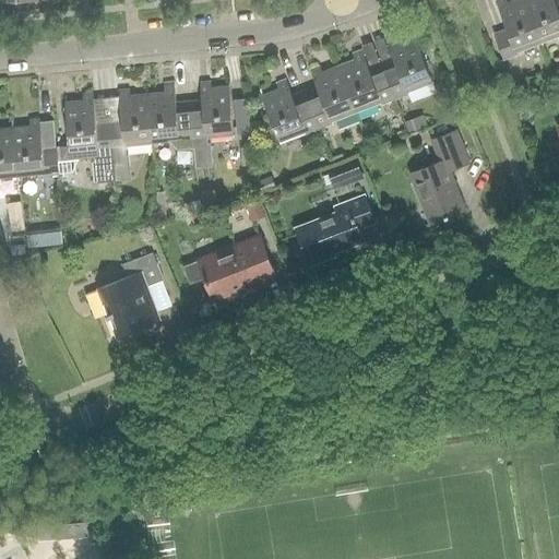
[(543,44),(525,0),(512,0),(508,2),(506,0),(497,3),(508,31),(495,36),(504,61),(519,56),(518,54),(543,44)]
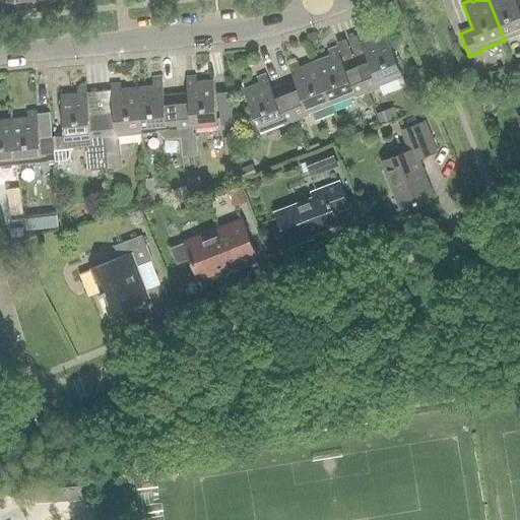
[(519,7),(517,0),(489,0),(505,41),(519,34),(519,7)]
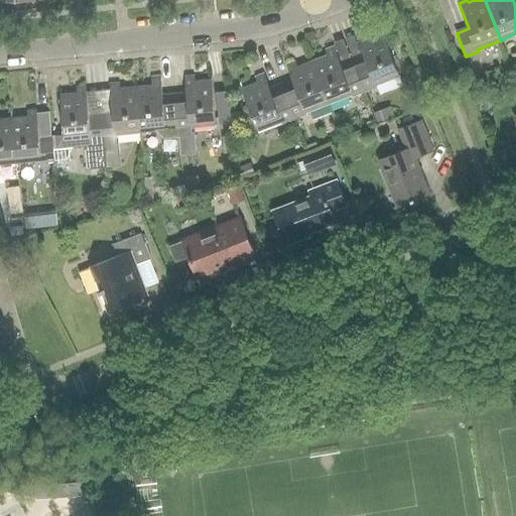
[(356,70),(365,93),(377,88),(376,87),(400,77),(383,34),(368,40),(366,35),(357,39),(367,65),(356,70)]
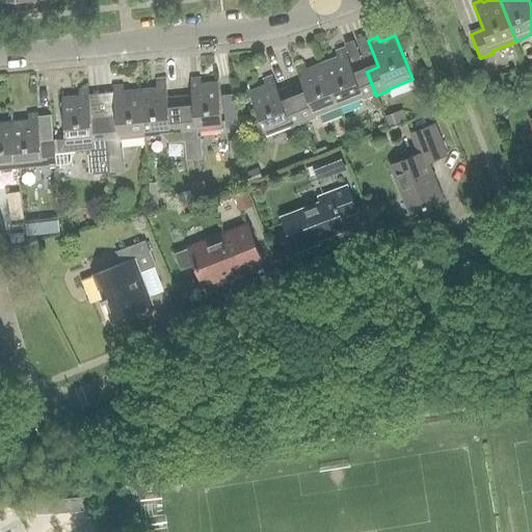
[(376,96),(367,72),(355,76),(345,49),(336,52),(338,58),(322,64),(339,108),(362,99),(362,101),(376,96)]
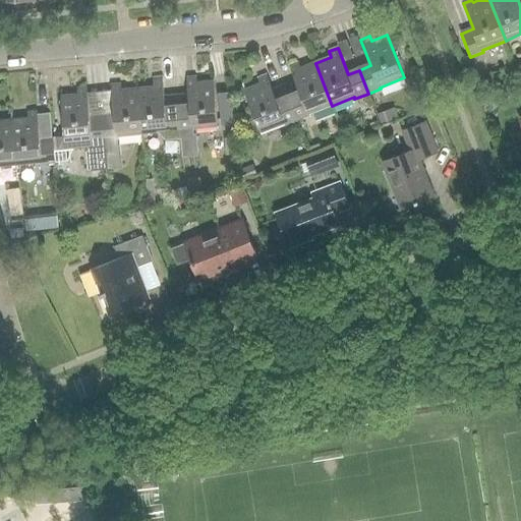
[(332,106),(315,63),(301,68),(298,63),(289,66),(299,93),(288,98),(297,121),(308,117),(308,115),(332,106)]
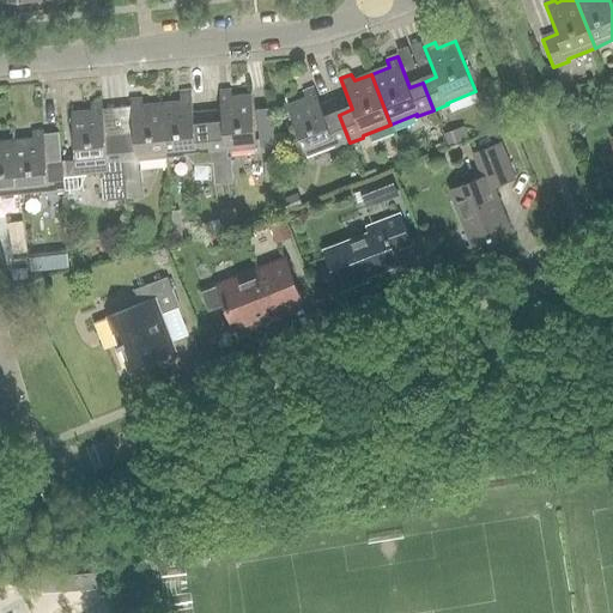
[(350,143),(339,115),(326,120),(314,89),(303,92),(305,99),(286,107),(307,157),(333,147),(333,149),(350,143)]
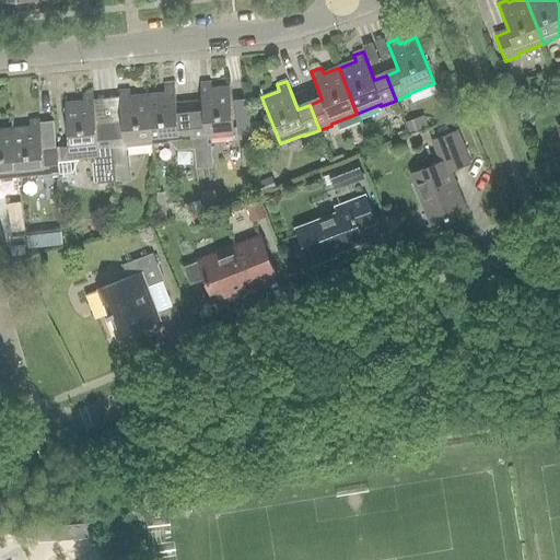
[(211,144),(209,144),(208,139),(235,137),(231,86),(212,89),(212,82),(202,83),(205,113),(189,115),(194,161),(195,167),(210,165),(213,165),(211,144)]
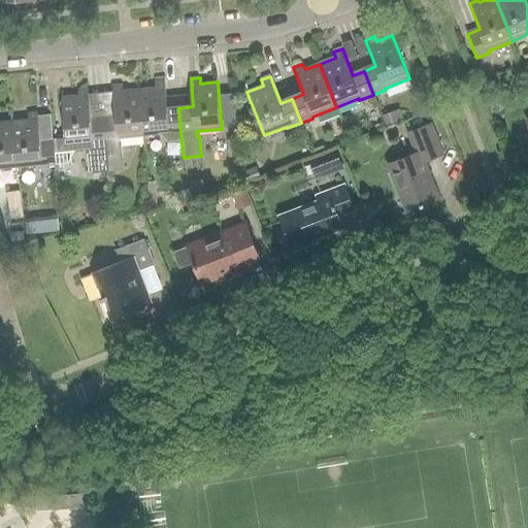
[(183,152),(178,108),(169,108),(167,80),(157,81),(157,88),(140,89),(144,136),(169,133),(171,153),(183,152)]
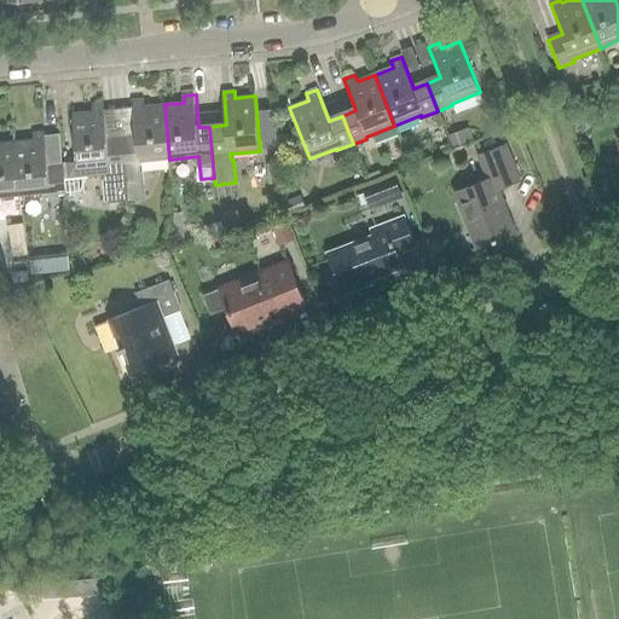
[(169,160),(165,104),(145,106),(145,99),(134,100),(137,133),(122,134),(128,201),(144,198),(140,162),(169,160)]
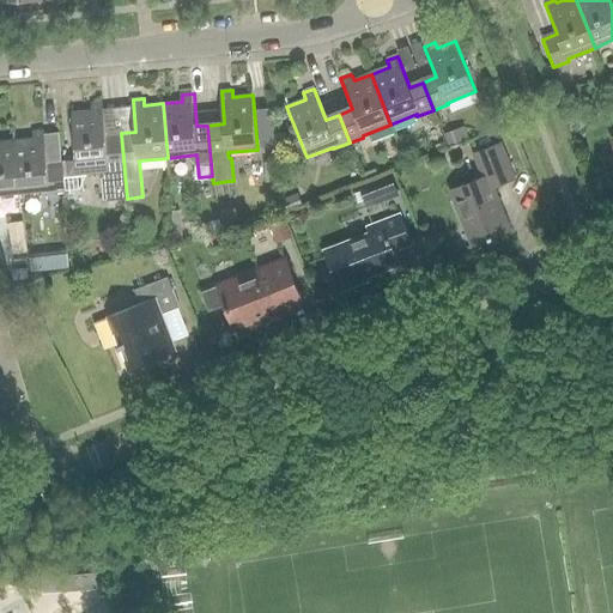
[(127,199),(121,133),(107,134),(104,103),(92,103),(93,110),(74,111),(78,161),(64,162),(65,175),(103,171),(105,200),(127,199)]
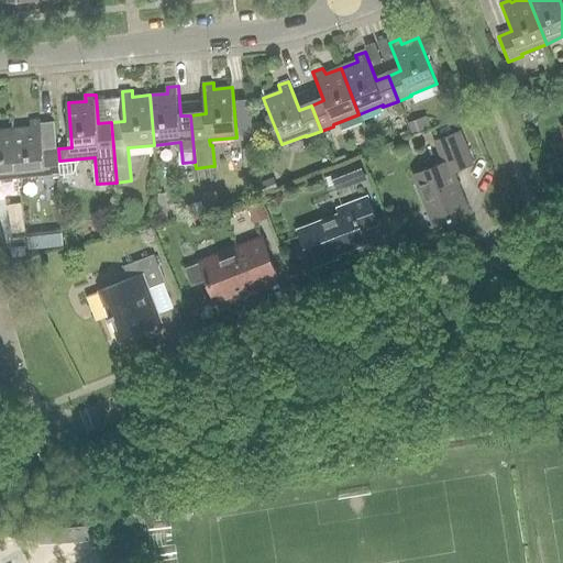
[(240,136),(253,134),(251,101),(238,102),(240,136)]
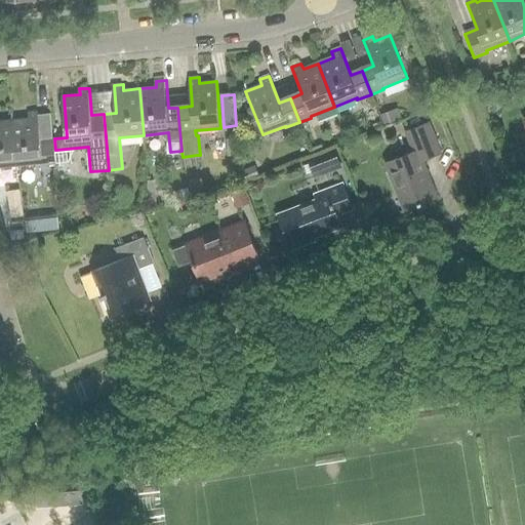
[(55,150),(54,138),(41,139),(38,111),(29,112),(30,117),(12,119),(17,165),(43,162),(43,165),(56,164),(55,150)]
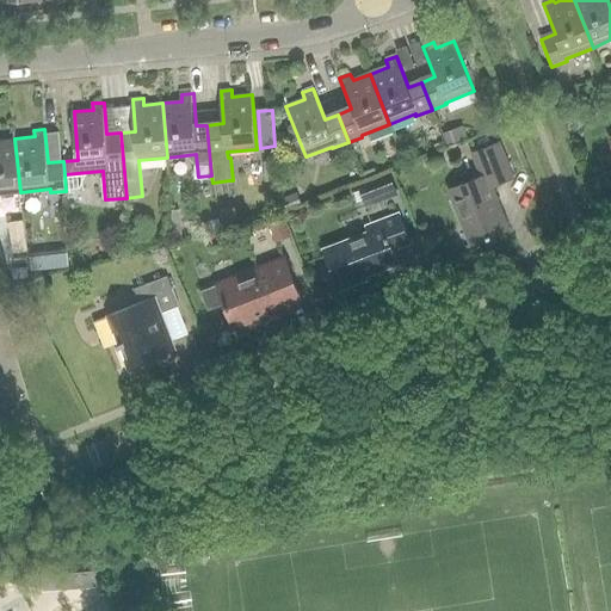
[(0,193),(20,192),(14,139),(0,139),(0,193)]
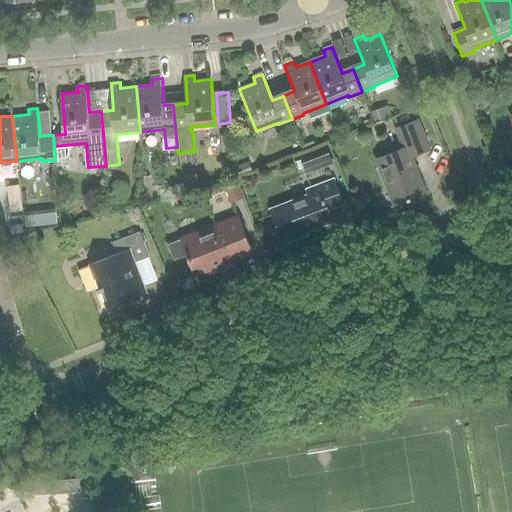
[(412,157),(430,150),(419,121),(395,130),(403,151),(376,161),(394,207),(426,195),(412,157)]
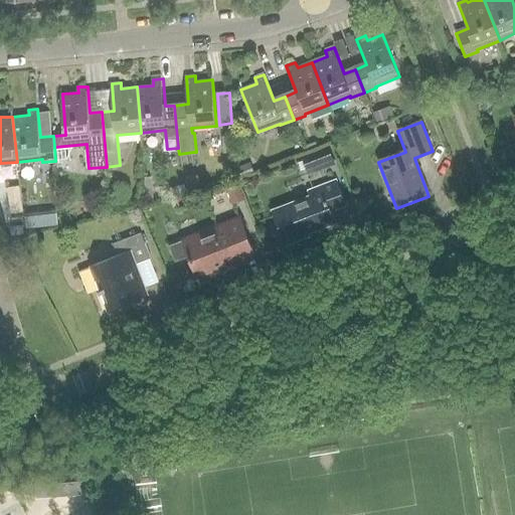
[(307,159),(310,171),(337,164),(334,152),(307,159)]
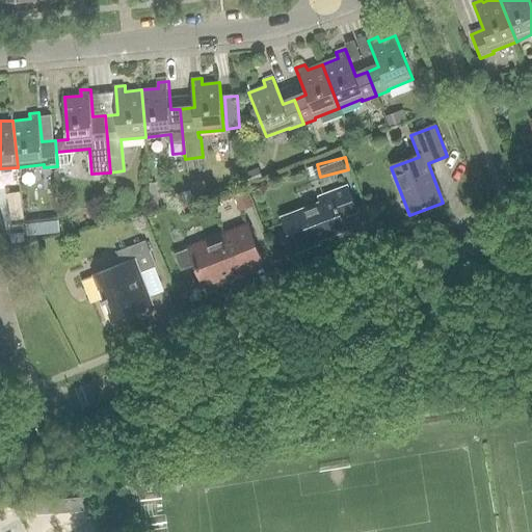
[(250,206),(242,184),(229,189),(237,211),(250,206)]
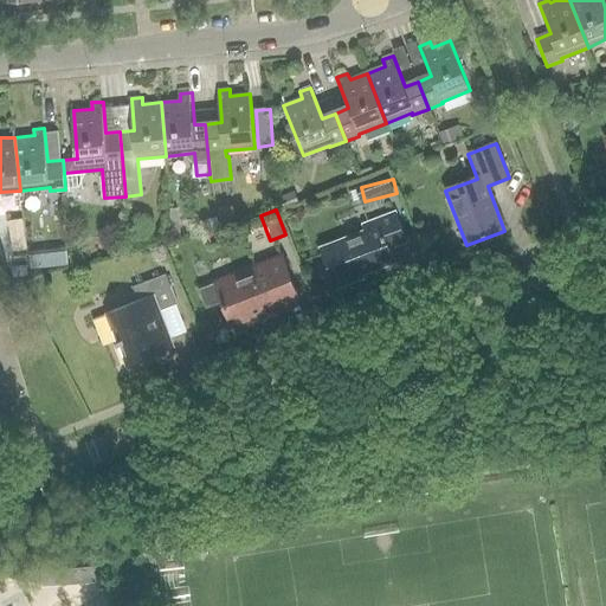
[(388,249),(406,242),(395,213),(363,225),(366,231),(321,249),(336,289),(362,278),(360,275),(394,262),(388,249)]
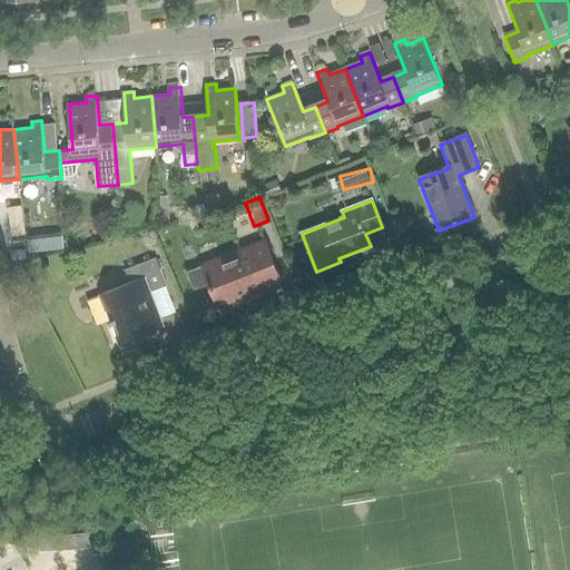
[(62,232),(29,236),(30,241),(31,251),(36,249),(64,246),(62,232)]
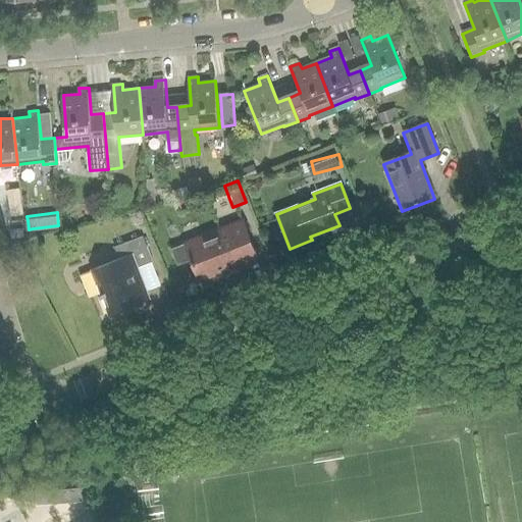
[(244,221),(187,244),(170,250),(176,264),(193,258),(200,278),(229,268),(230,272),(259,261),(244,221)]
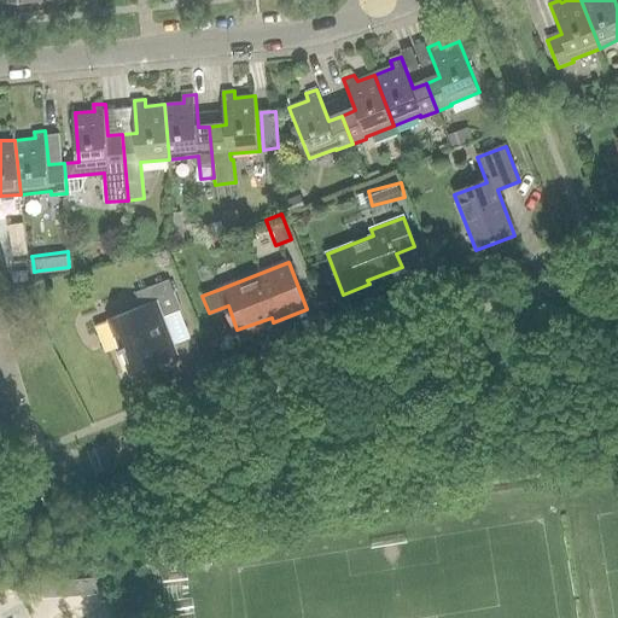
[(28,272),(13,273),(15,284),(29,281),(28,272)]
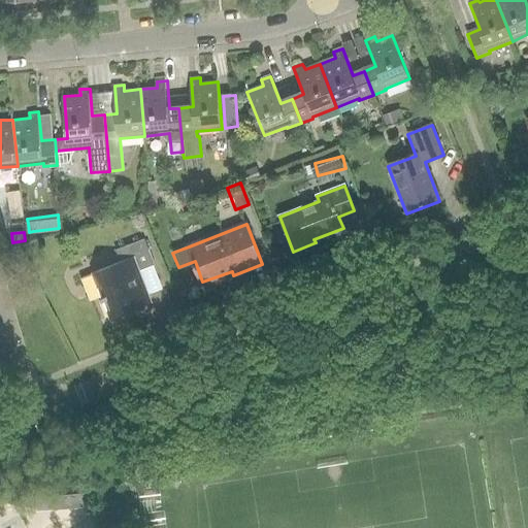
[(109,318),(145,304),(152,301),(140,271),(155,266),(144,239),(117,251),(121,262),(92,273),(109,318)]
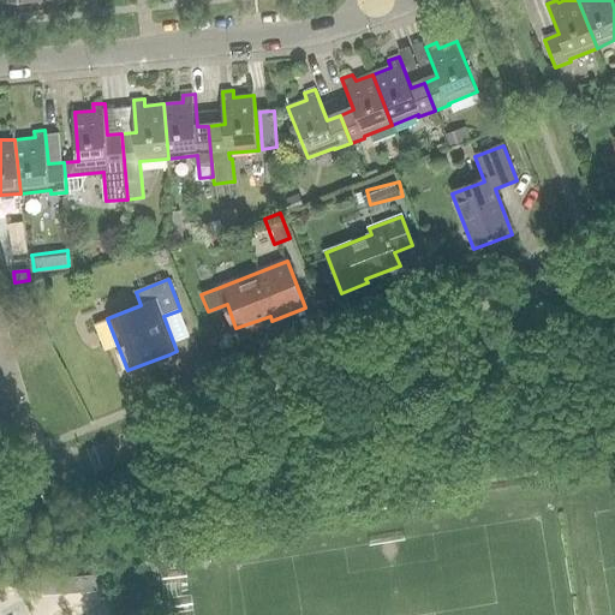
[(61,593),(96,591),(91,574),(60,577),(60,584),(61,593)]
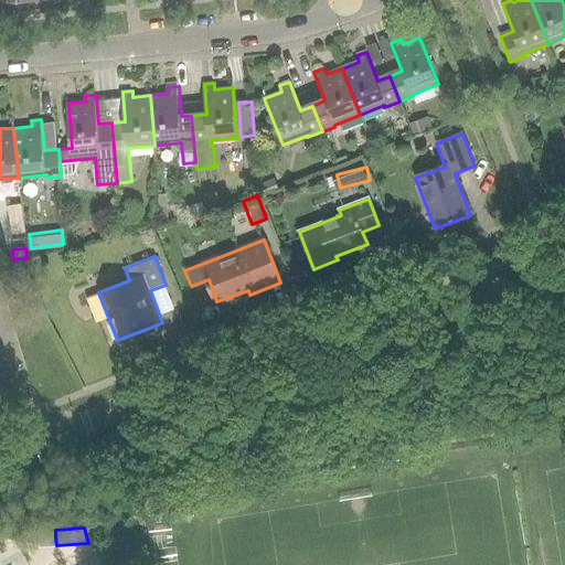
[(55,536),(55,530),(38,532),(38,547),(56,545),(55,536)]
